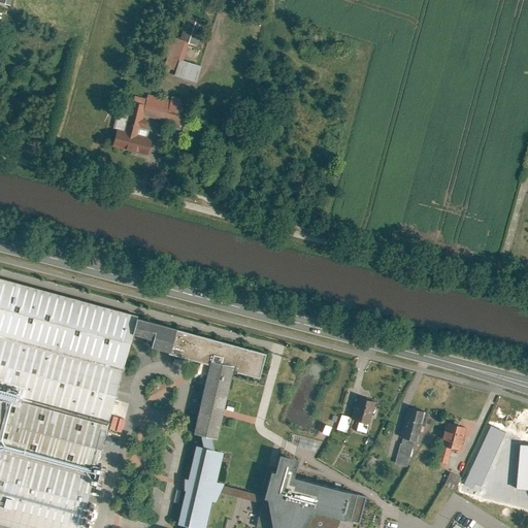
[(180,40),(187,42),(195,45),(203,21),(189,17),(180,40)]
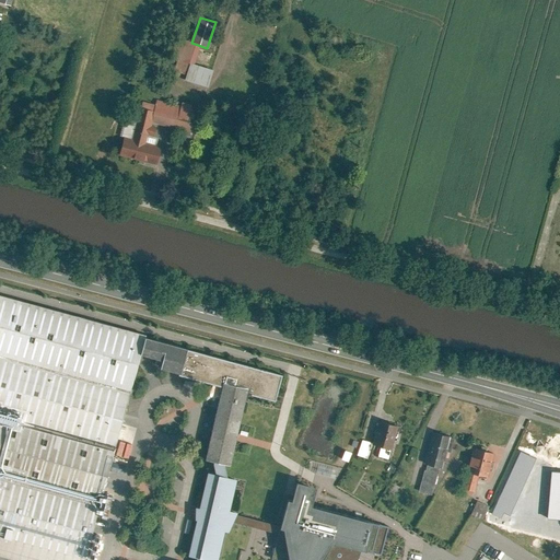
[(191,43),(177,38),(172,57),(179,59),(191,63),(198,45),(191,43)]
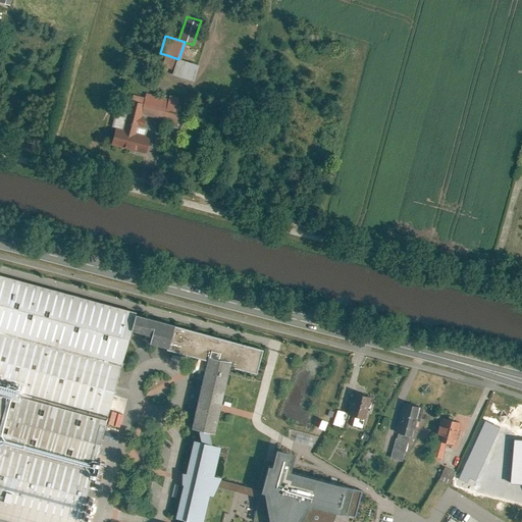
[(142,51),(137,50),(132,68),(141,70),(143,62),(139,61),(142,51)]
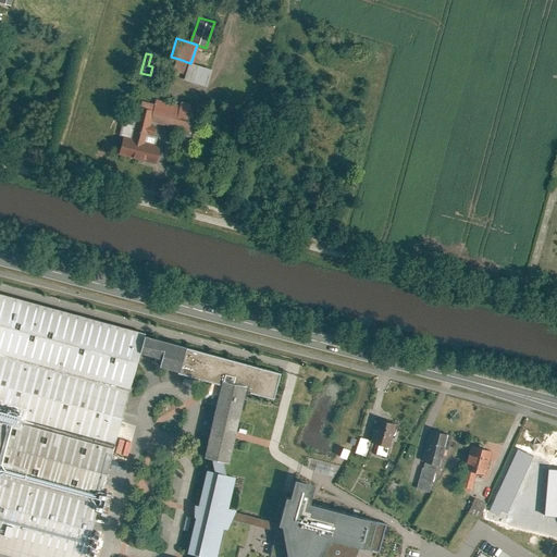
[(190,64),(190,63),(178,59),(174,71),(187,74),(190,64)]
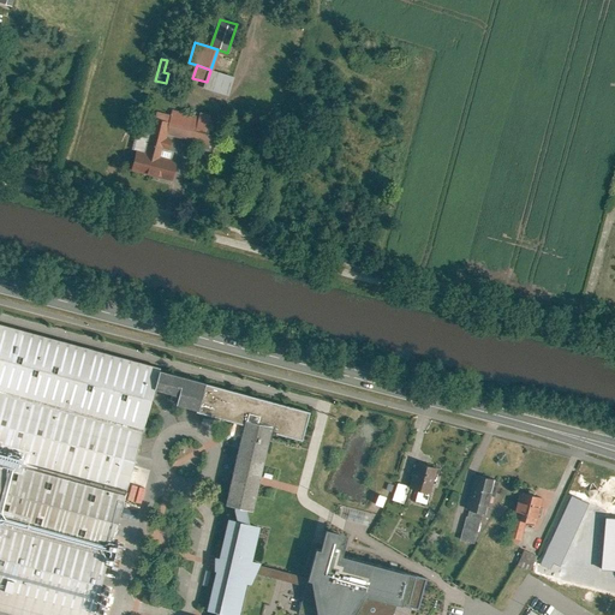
[(233,78),(210,71),(207,82),(204,88),(227,95),(233,78)]
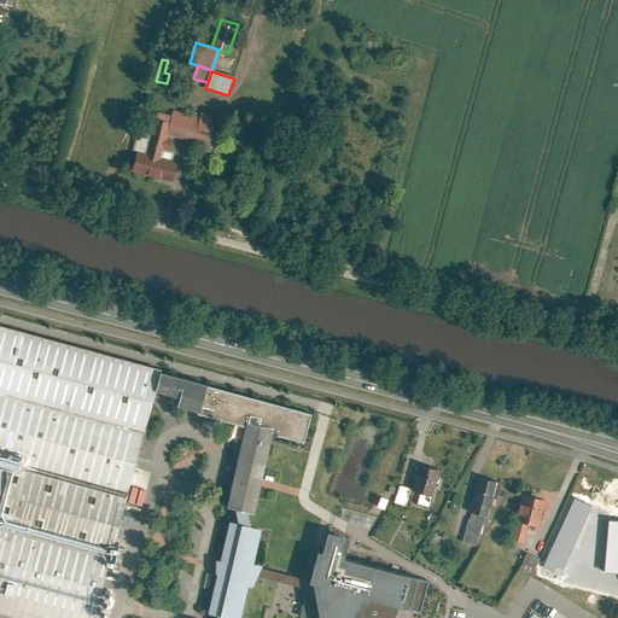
[(170,123),(170,126),(217,138),(221,124),(198,117),(173,111),(172,116),(169,123),(170,123)]
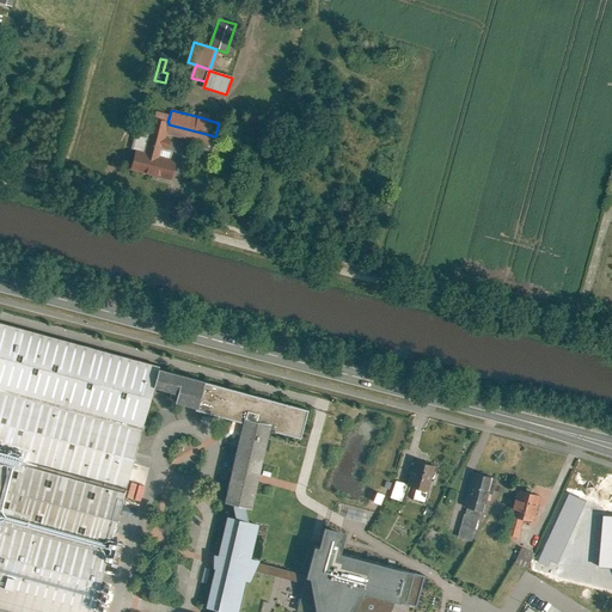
[(154,118),(167,122),(170,115),(157,111),(154,118)]
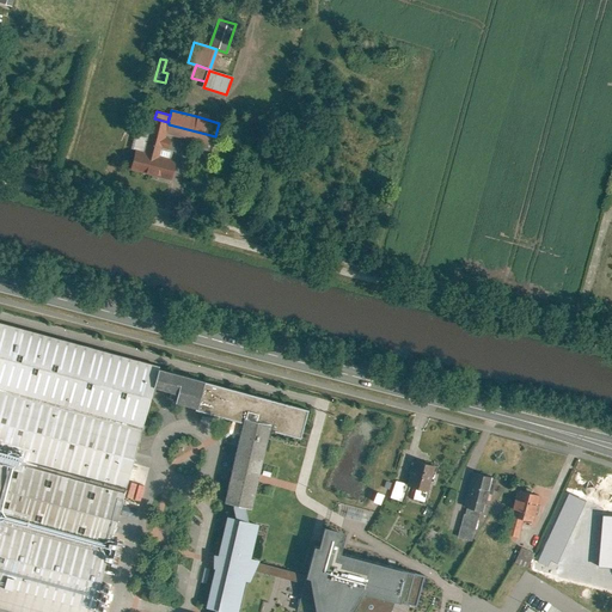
[(148,134),(165,139),(165,136),(166,134),(169,124),(169,122),(167,122),(154,118),(152,117),(148,134)]
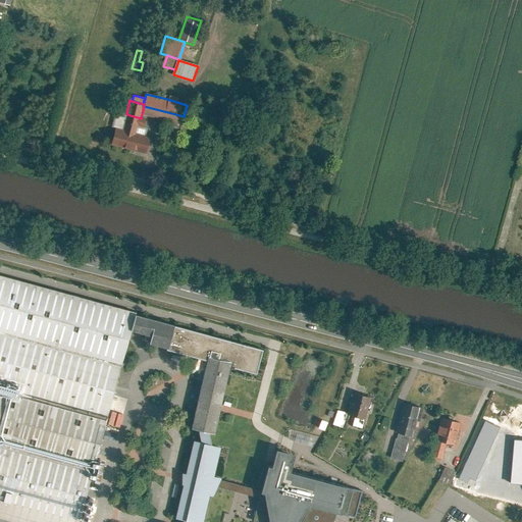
[(184,116),(144,106),(142,114),(181,124),(184,116)]
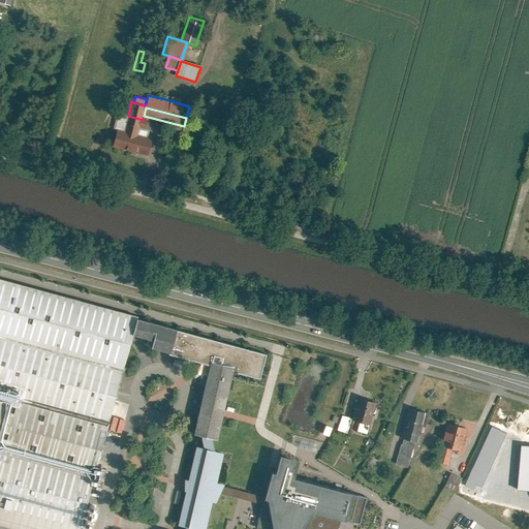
[(117,130),(113,147),(147,156),(150,145),(148,144),(149,138),(137,135),(139,127),(145,128),(147,119),(143,118),(143,120),(128,116),(126,121),(124,131),(117,130)]
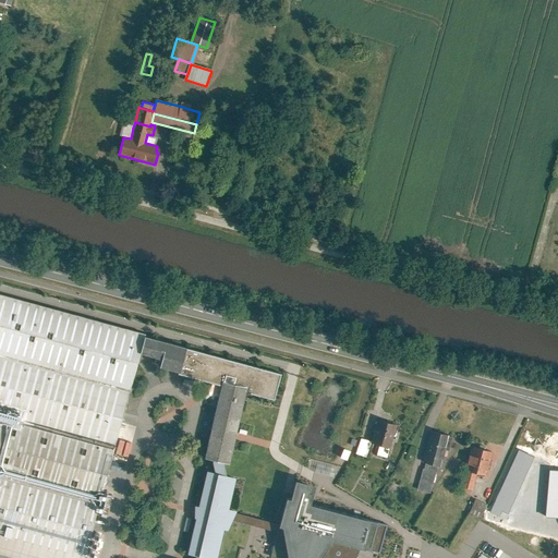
[(123,137),(131,138),(133,128),(122,125),(119,136),(123,137)]
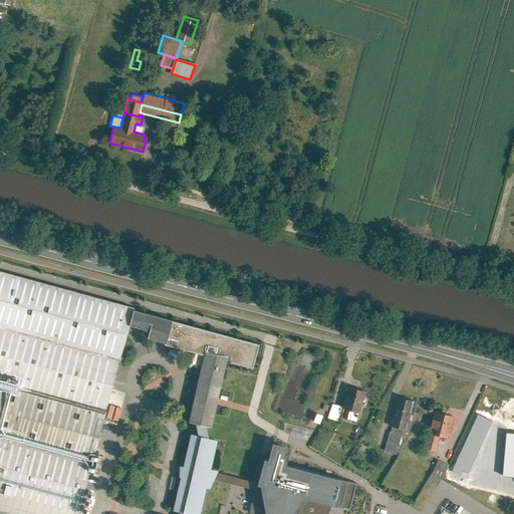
[(133,307),(0,271),(0,510),(14,513),(76,513),(129,324),(133,309),(133,307)]
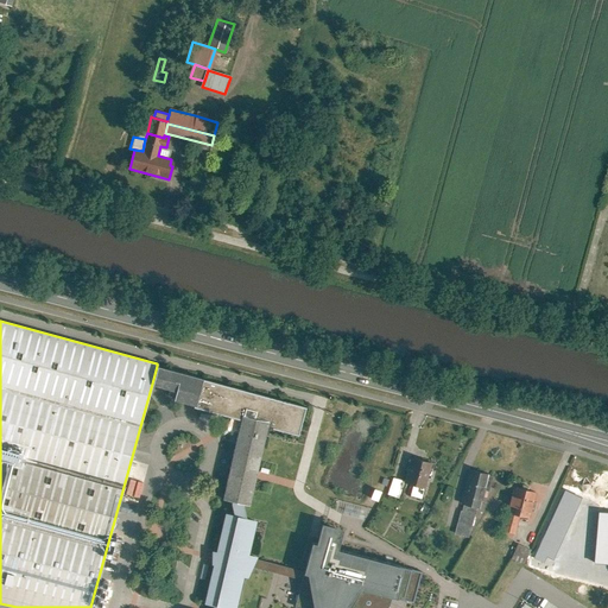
[(305,407),(157,366),(152,384),(176,391),(175,398),(176,399),(195,404),(194,406),(228,417),(227,419),(222,422),(225,425),(220,428),(223,435),(229,432),(230,436),(236,432),(238,434),(223,499),(234,502),(235,514),(227,513),(217,552),(213,551),(213,565),(203,605),(214,607),(213,607),(236,607),(246,578),(249,581),(253,569),(257,557),(249,555),(259,520),(248,518),(245,504),(249,505),(267,426),(297,435),(305,407)]
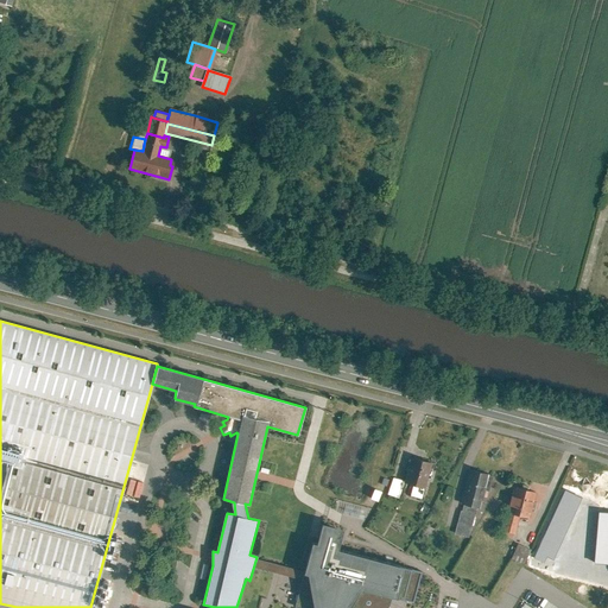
[(420,500),(431,463),(411,457),(405,482),(412,485),(410,496),(420,500)]
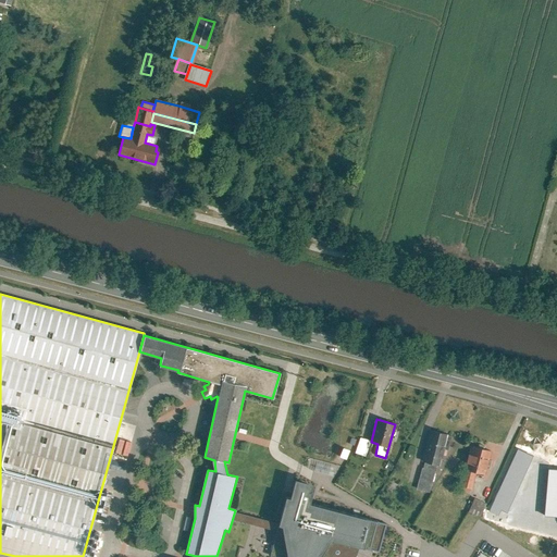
[(452,436),(430,430),(422,461),(440,466),(444,449),(447,450),(452,436)]
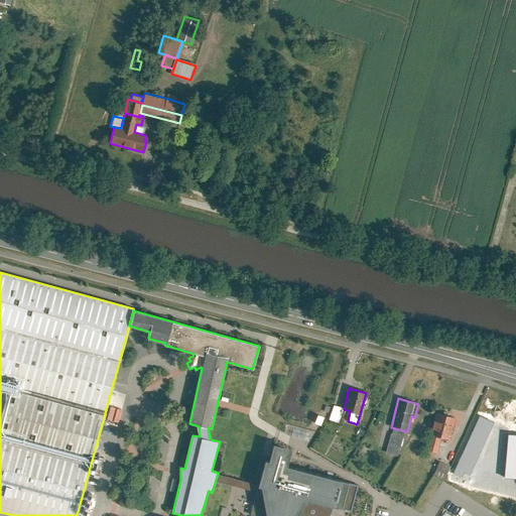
[(337,422),(342,409),(334,406),(330,419),(337,422)]
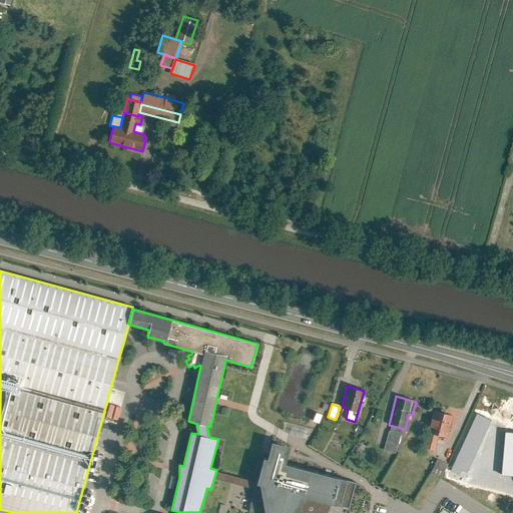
[(452,415),(433,411),(424,448),(435,451),(438,435),(446,437),(448,431),(451,432),(453,424),(450,424),(452,415)]
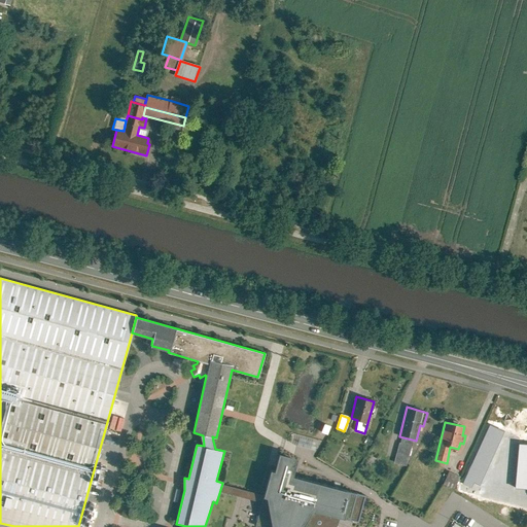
[(319,423),(317,431),(325,433),(328,425),(319,423)]
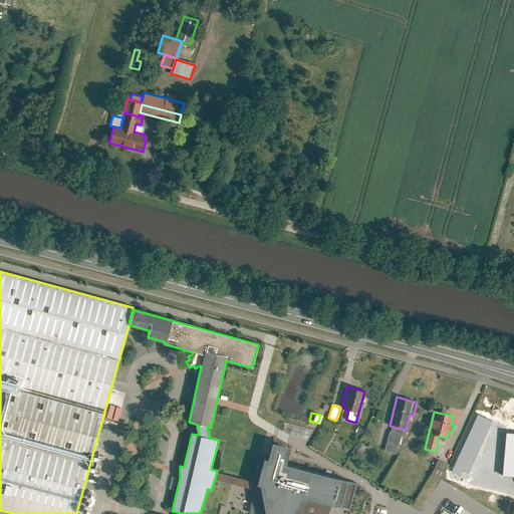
[(401,436),(390,433),(384,451),(396,454),(401,436)]
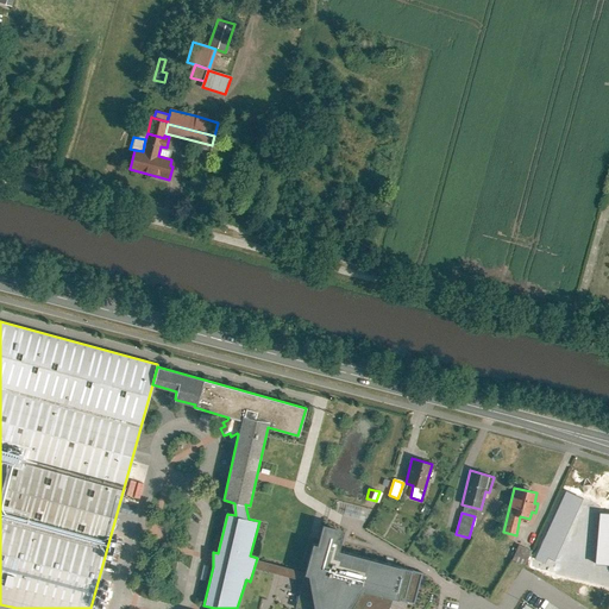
[(257,558),(253,570),(288,577),(296,608),(382,608),(388,598),(408,602),(420,572),(328,546),(334,527),(316,522),(309,521),(303,542),(297,541),(292,563),(258,553),(257,558)]
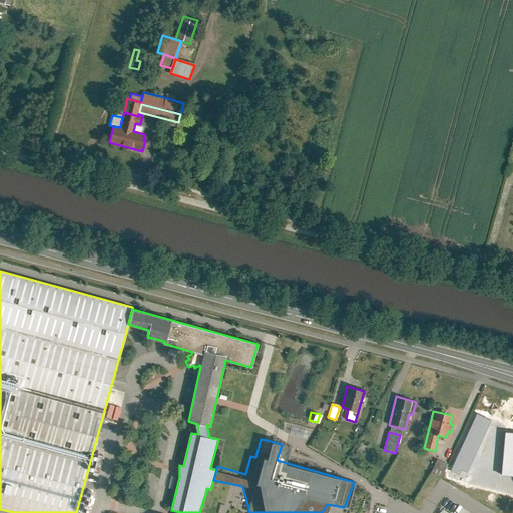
[(437,459),(431,471),(443,476),(448,464),(437,459)]
